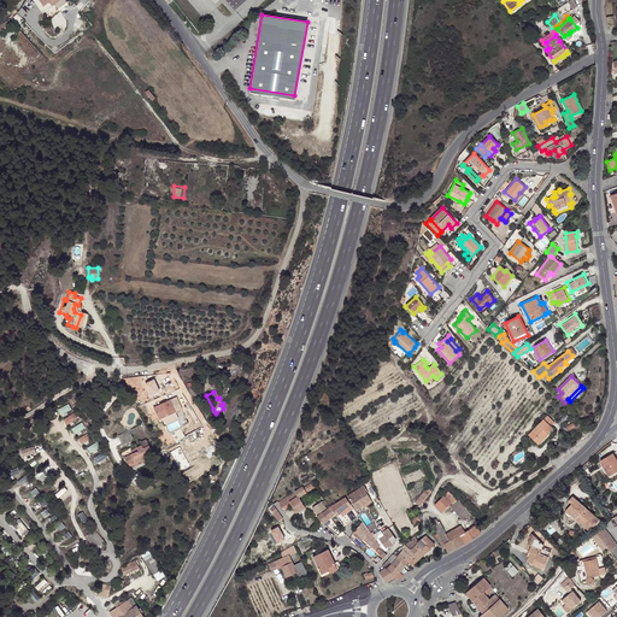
[(182,409),(180,403),(174,405),(171,399),(154,407),(160,419),(182,409)]
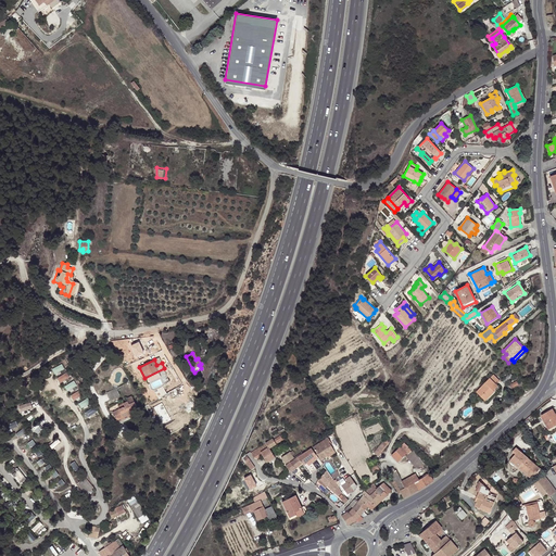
[(62,382),(72,376),(68,371),(59,377),(62,382)]
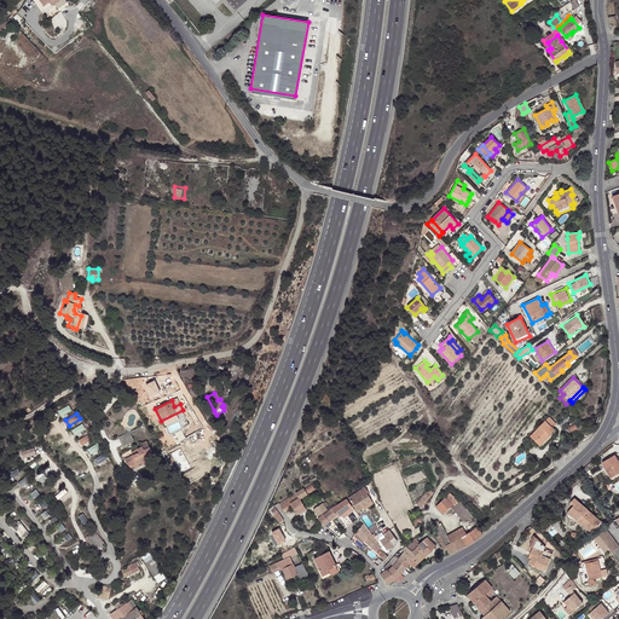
[(556,423),(550,417),(531,437),(541,446),(551,435),(550,434),(555,429),(553,427),(556,423)]
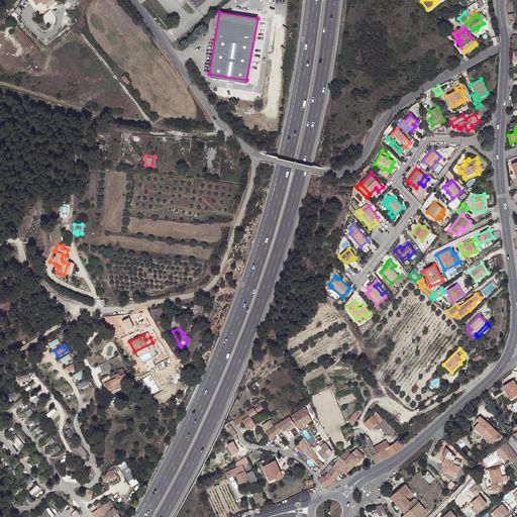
[(65,363),(74,358),(71,353),(62,357),(65,363)]
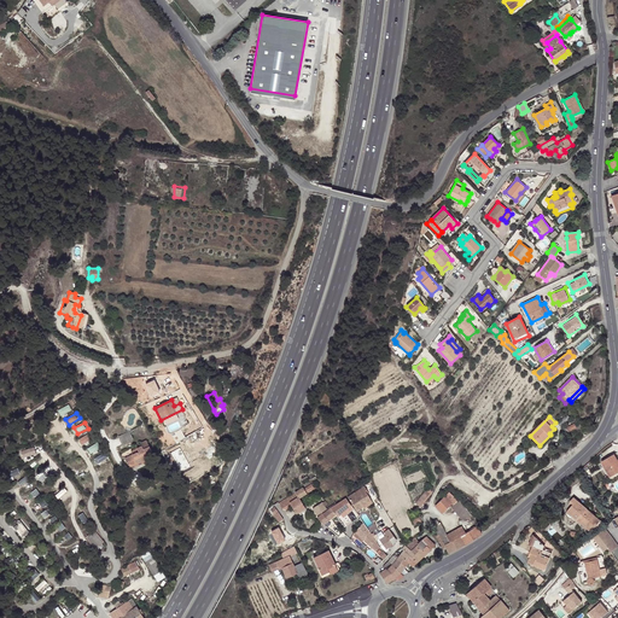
[(129,431),(118,436),(122,444),(133,438),(129,431)]
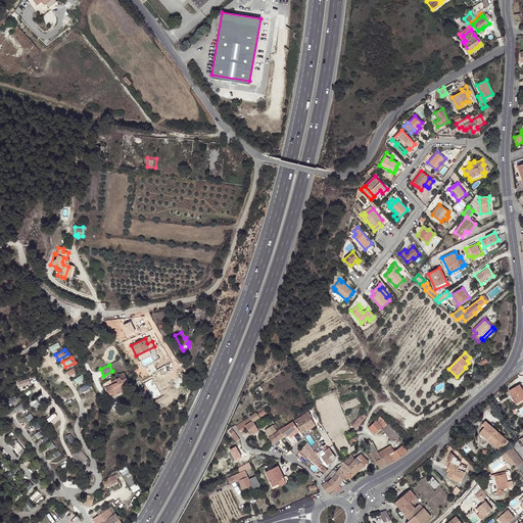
[(72,376),(79,372),(76,367),(68,371),(72,376)]
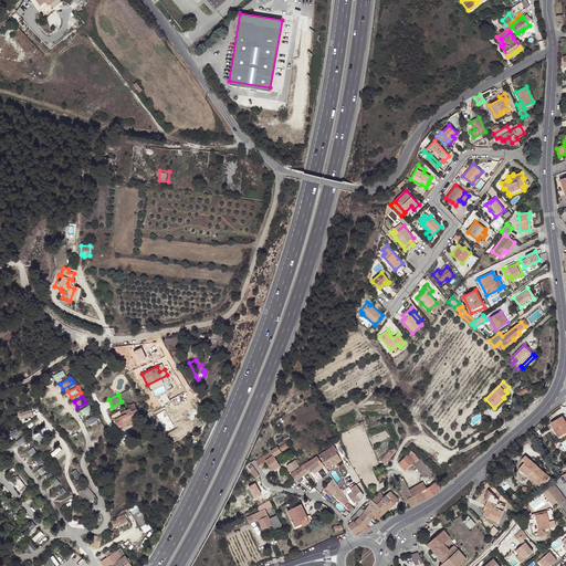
[(85,415),(94,410),(91,405),(82,409),(85,415)]
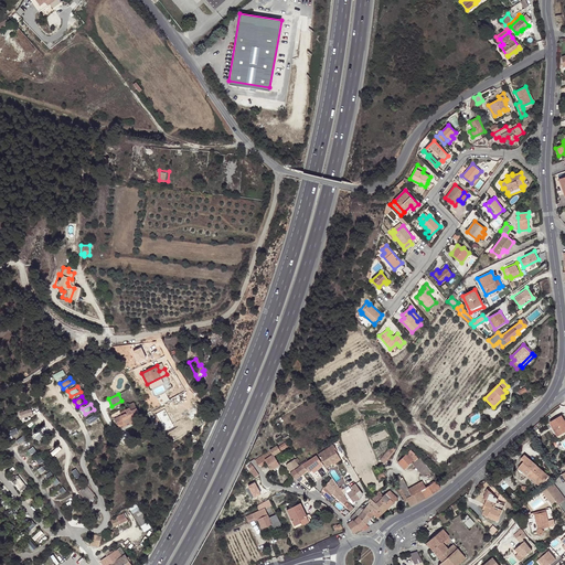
[(21,412),(24,418),(35,414),(33,407),(21,412)]
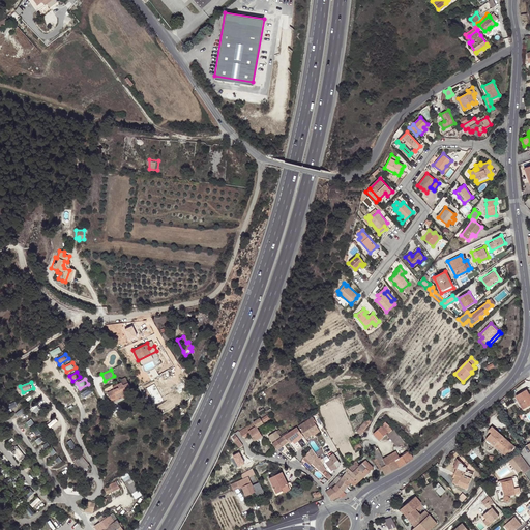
[(126,389),(130,387),(128,382),(123,385),(121,382),(113,386),(114,389),(107,392),(111,400),(122,393),(124,398),(124,399),(129,396),(127,391),(126,391),(126,389)]
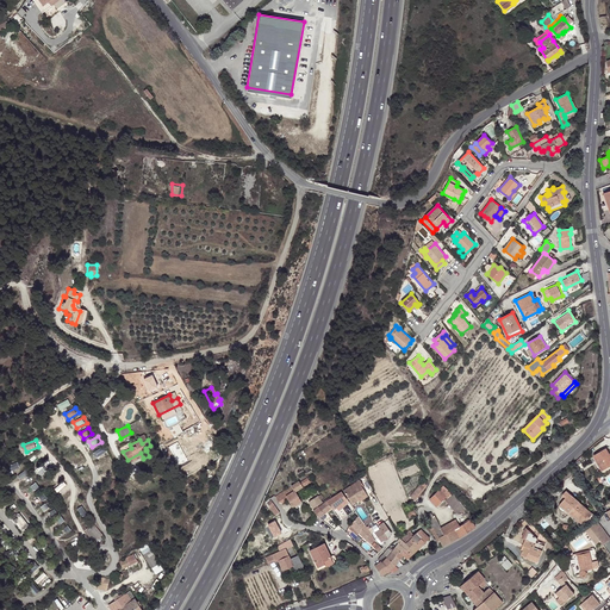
[(98,458),(109,452),(105,446),(95,452),(98,458)]
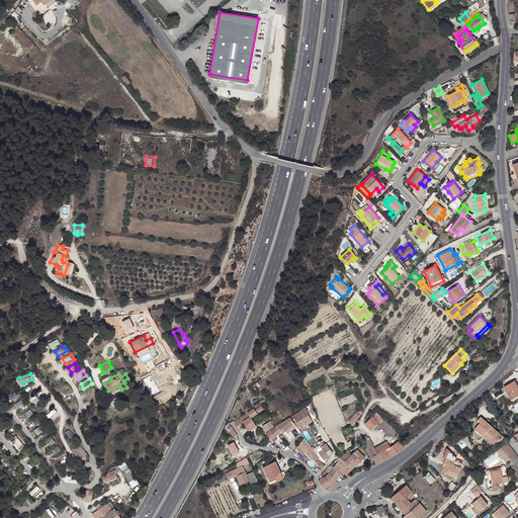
[(517,389),(516,386),(517,385),(515,380),(504,387),(511,400),(517,396),(517,389)]
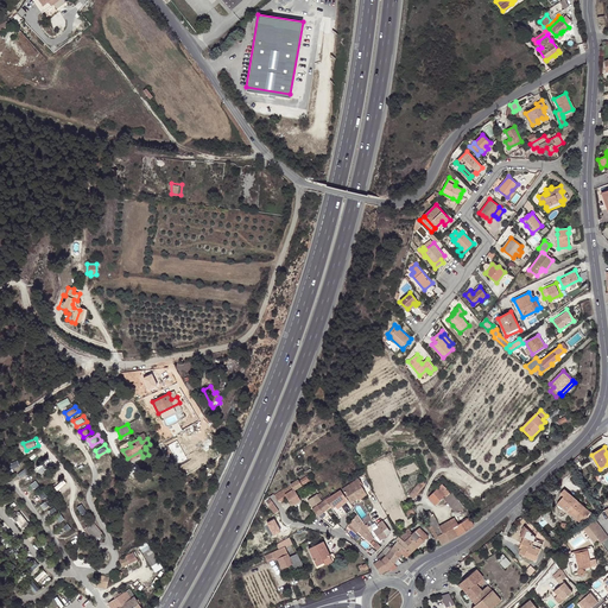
[(128,462),(143,456),(140,451),(127,458),(128,462)]
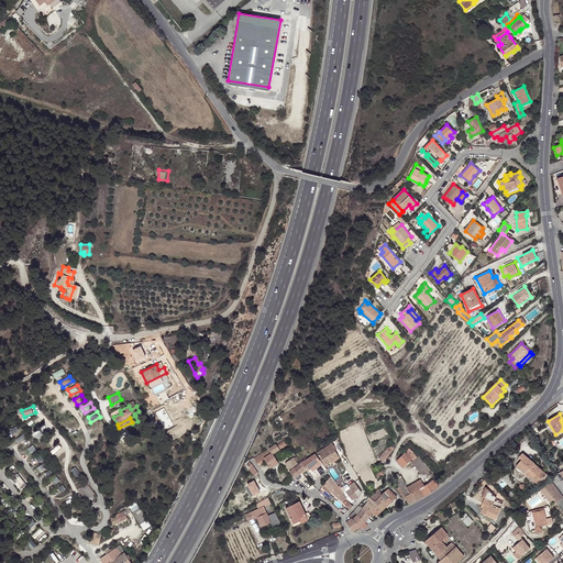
[(267,450),(254,459),(257,463),(261,464),(266,461),(271,468),(278,463),(273,453),(286,444),(284,441),(277,445),(276,444),(267,450)]
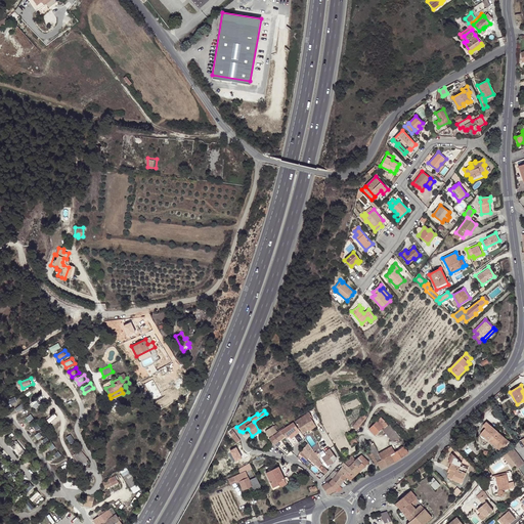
[(312,417),(309,412),(295,422),(302,433),(308,429),(307,428),(314,424),(312,420),(311,418),(312,417)]
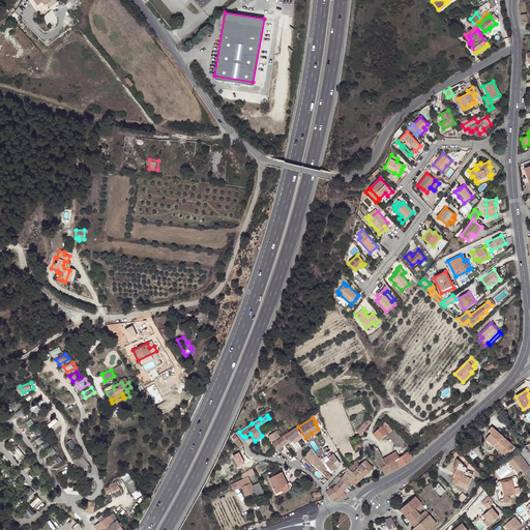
[(370,422),(371,421),(370,419),(367,421),(366,419),(356,432),(360,435),(370,422)]
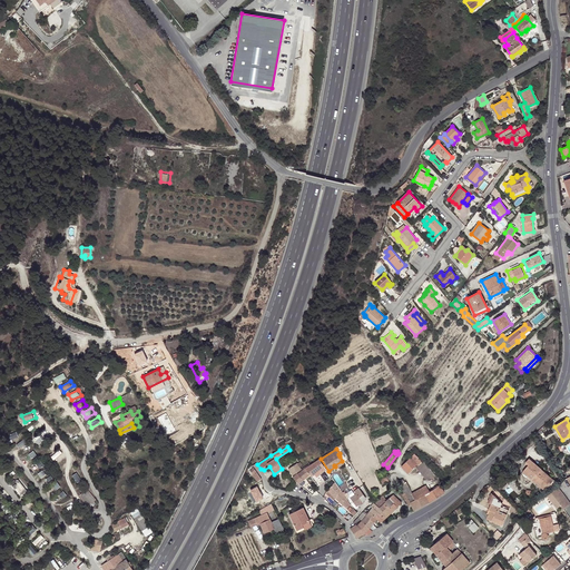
[(418,467),(422,462),(414,453),(402,467),(408,472),(416,465),(418,467)]
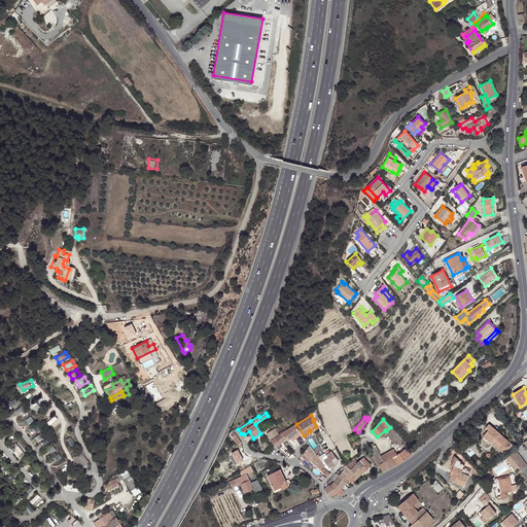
[(369,421),(367,420),(358,432),(359,432),(369,421)]
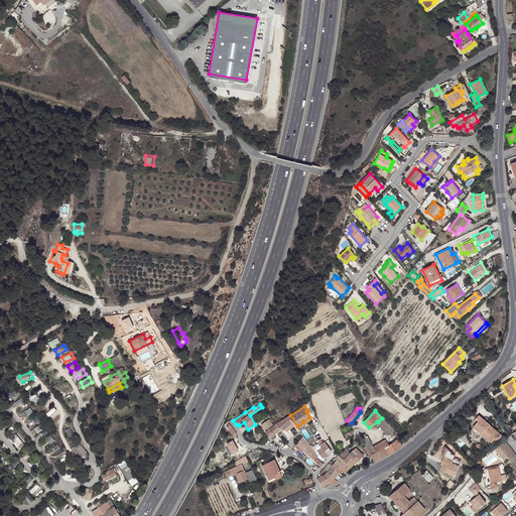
[(289,424),(293,421),(289,416),(276,424),(280,429),(283,429),(283,430),(289,438),(293,435),(289,428),(291,426),(289,424)]
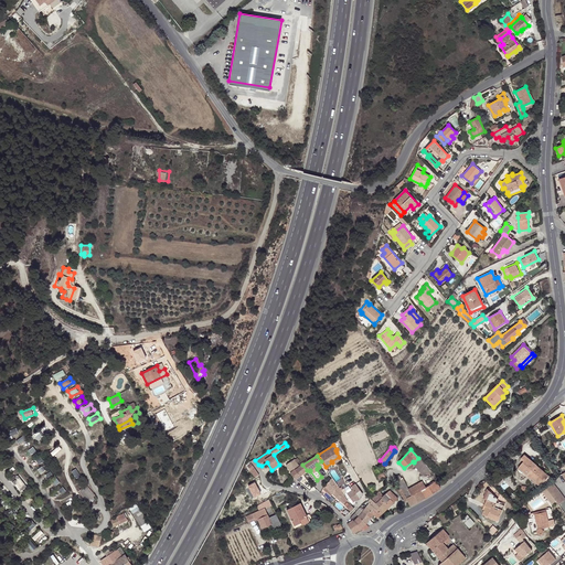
[(433,471),(420,457),(418,458),(414,462),(412,464),(422,476),(433,471)]
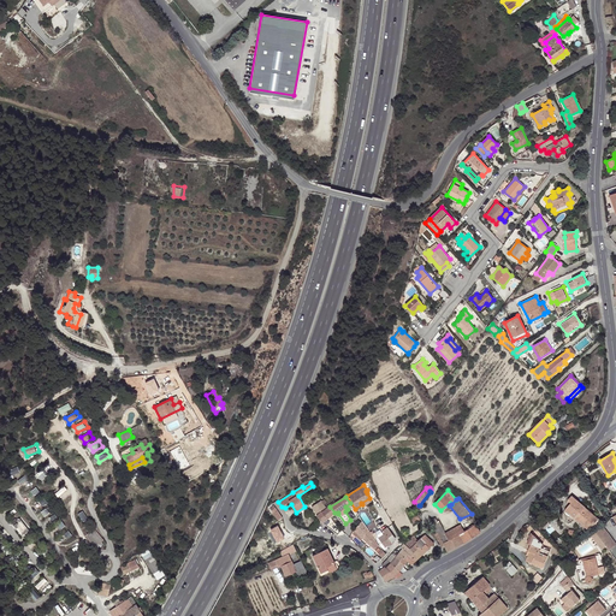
[(575,498),(572,503),(566,510),(575,519),(576,517),(584,522),(582,525),(592,532),(603,522),(591,511),(575,498)]
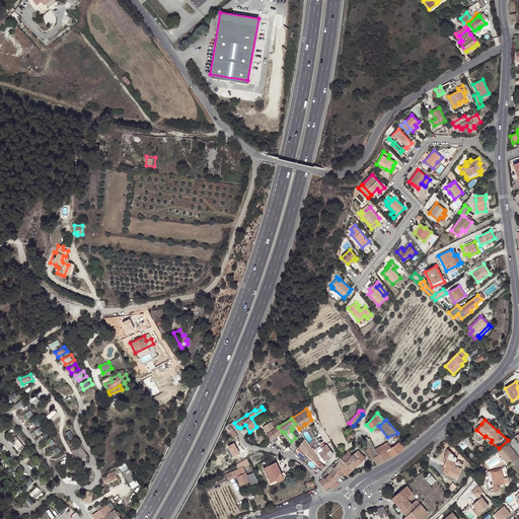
[(275,424),(274,421),(271,422),(263,427),(267,433),(275,428),(273,425),(275,424)]
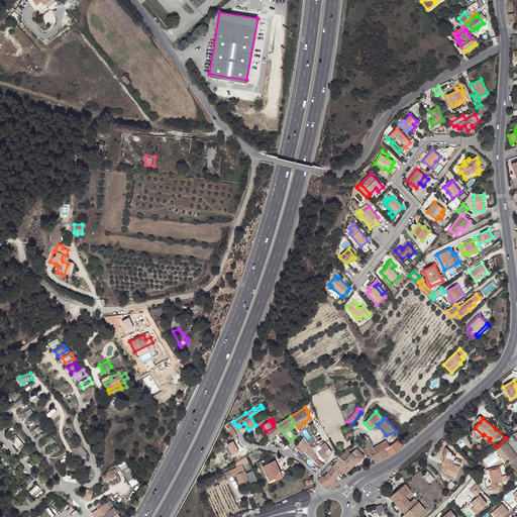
[(233,437),(237,434),(229,423),(226,426),(229,431),(233,437)]
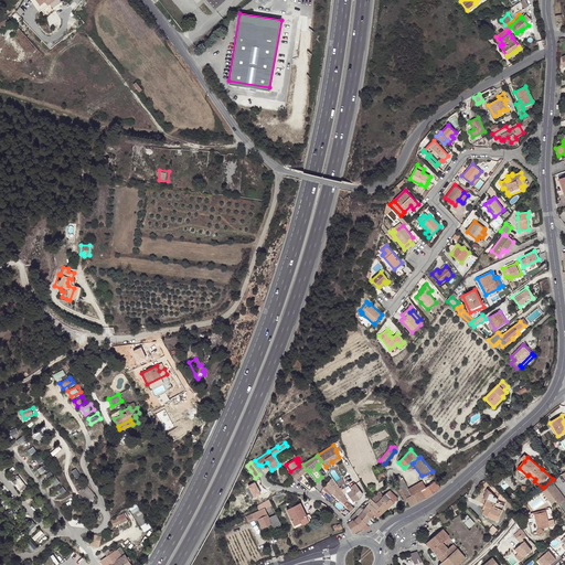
[(296,479),(307,470),(302,465),(296,469),(295,469),(290,472),(296,479)]
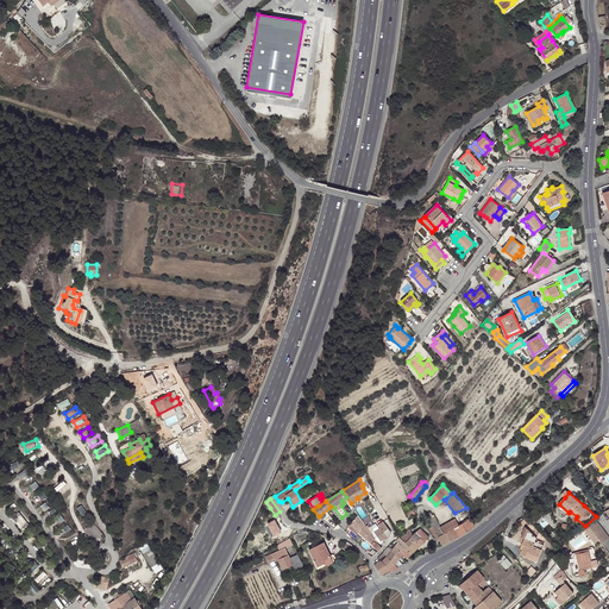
[(87,512),(82,506),(77,509),(81,515),(87,512)]
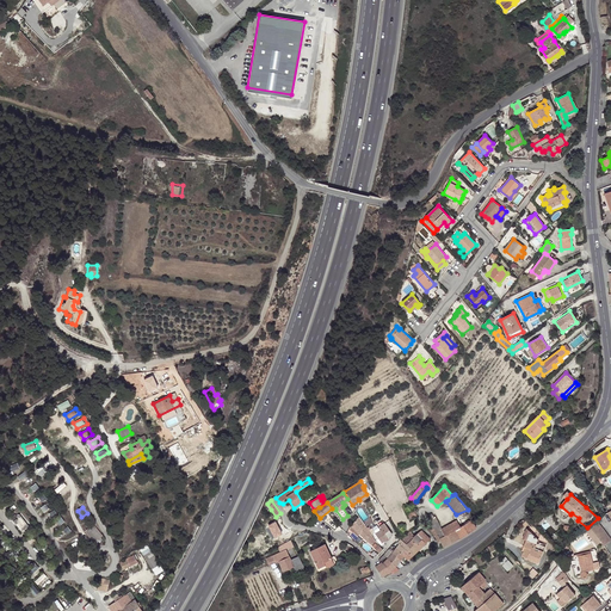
[(12,519),(20,529),(26,524),(19,514),(12,519)]
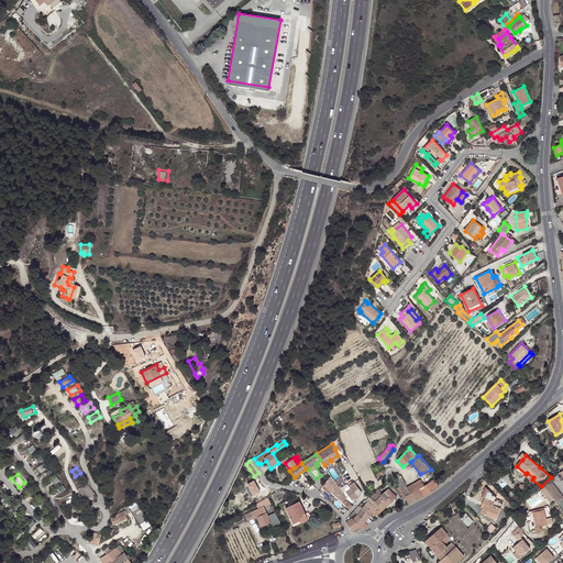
[(396,479),(397,483),(403,479),(400,476),(398,474),(393,477),(395,479),(396,479)]
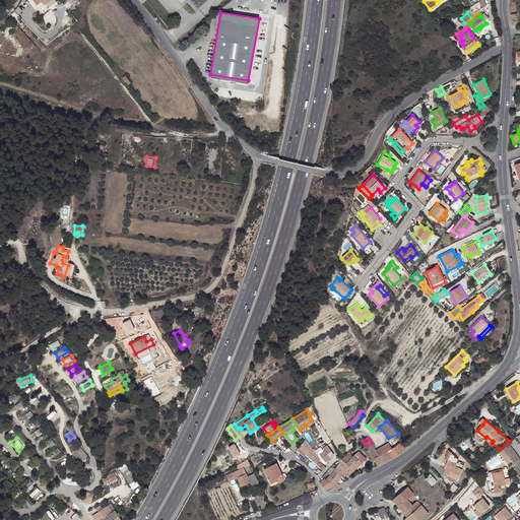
[(413,443),(410,438),(404,442),(403,443),(407,448),(413,443)]
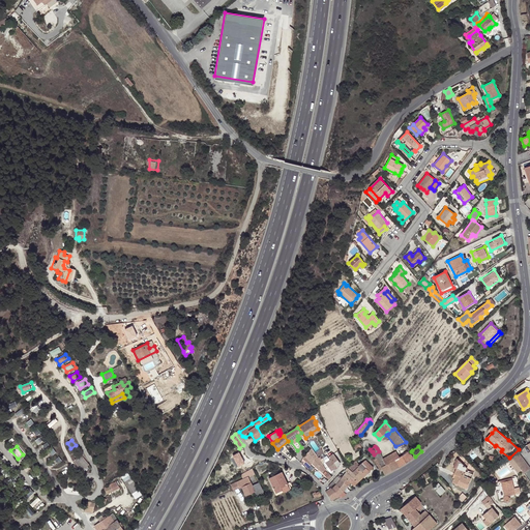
[(320,460),(312,447),(304,455),(311,462),(320,470),(321,470),(323,472),(326,468),(320,460)]
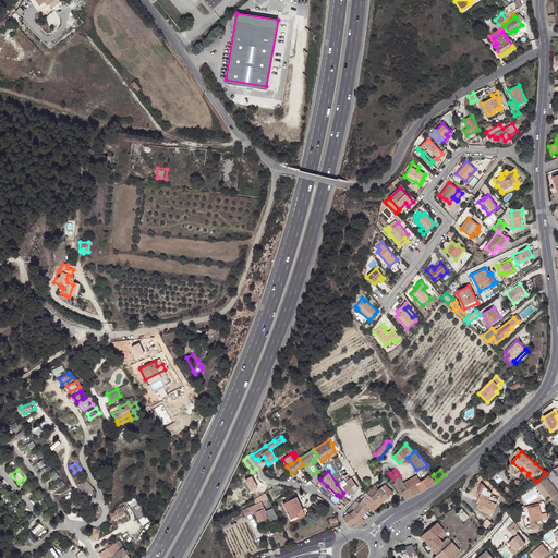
[(402,494),(405,499),(420,492),(428,486),(435,482),(432,476),(431,474),(421,481),(416,484),(407,489),(401,492),(397,484),(396,484),(393,481),(391,482),(393,485),(397,490),(398,490),(401,495),(402,494)]
